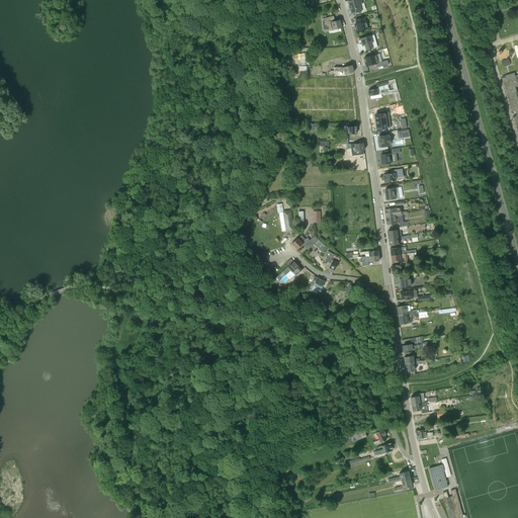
[(360,0),(354,0),(348,2),(349,6),(350,9),(351,14),(361,11),(359,4),(362,3),(360,0)]
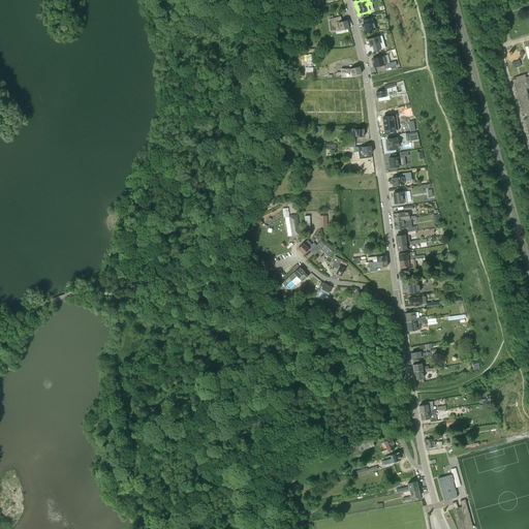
[(499,16),(490,18),(491,24),(501,21),(499,16)]
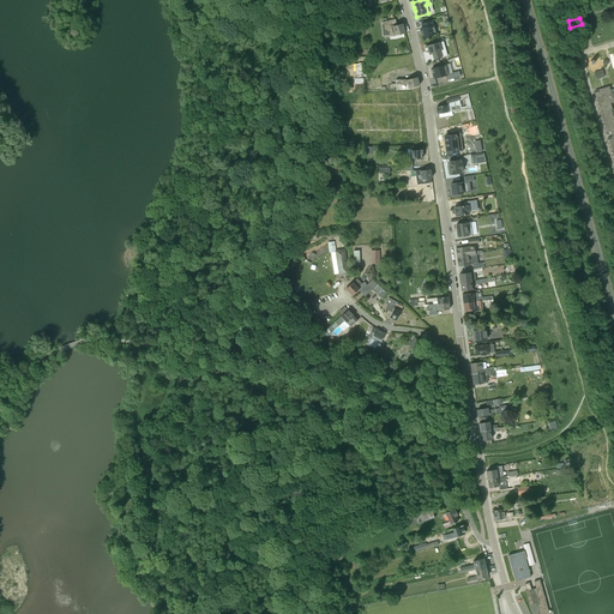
[(432,20),(421,24),(422,28),(420,29),(422,38),(435,35),(432,20)]
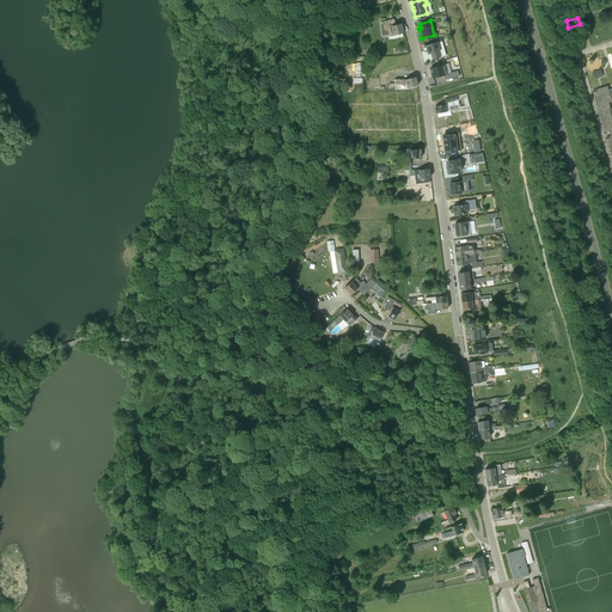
[(393,36),(404,34),(402,24),(396,25),(392,26),(392,24),(381,25),(381,30),(387,30),(387,31),(386,31),(387,36),(393,36)]
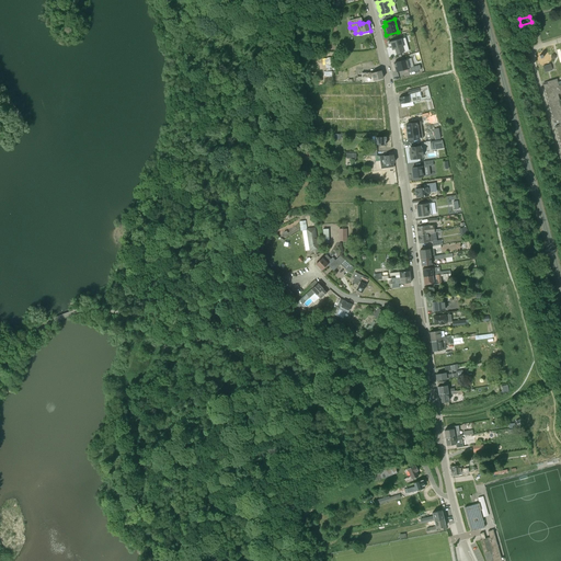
[(405,38),(388,43),(390,48),(391,47),(392,49),(395,49),(397,55),(409,50),(405,38)]
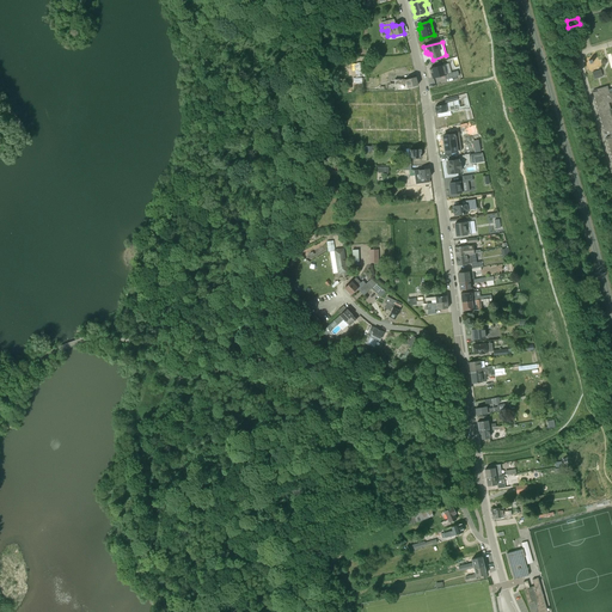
[(444,65),(430,68),(433,78),(445,75),(446,74),(444,65)]
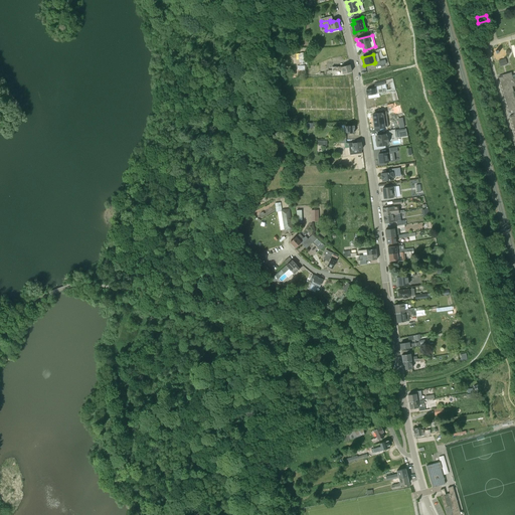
[(298,65),(298,75),(306,75),(306,67),(308,66),(308,58),(299,58),(300,65),(298,65)]
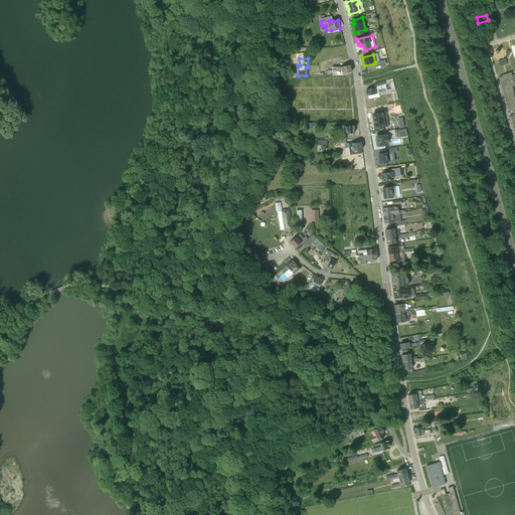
[(342,70),(342,74),(352,71),(350,64),(341,67),(332,67),(332,70),(336,71),(342,70)]
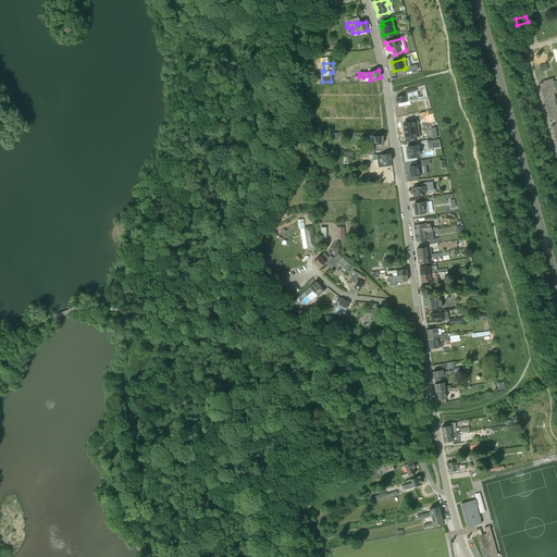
[(556,98),(555,99),(554,94),(556,93),(556,84),(555,85),(553,78),(543,82),(543,83),(539,84),(549,121),(554,120),(555,123),(552,125),(556,145),(556,98)]
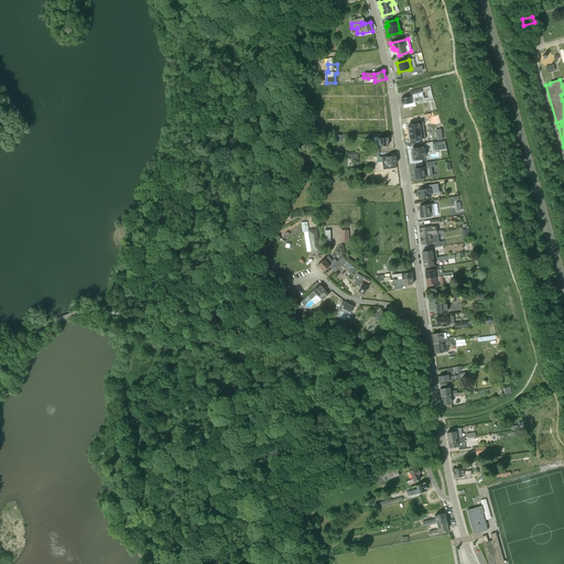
[(402,105),(412,104),(412,102),(422,101),(421,93),(431,89),(430,86),(410,91),(411,97),(401,98),(402,105)]
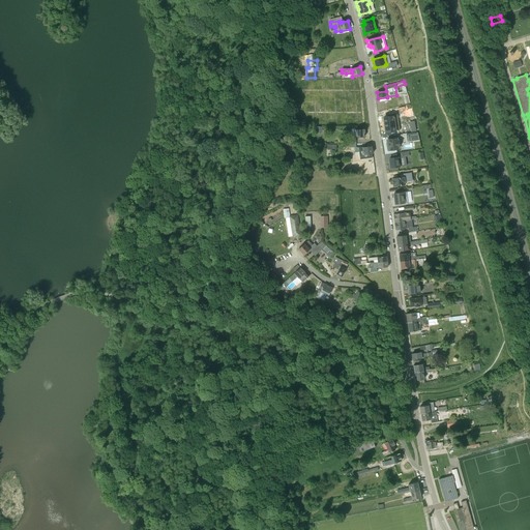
[(395,126),(393,118),(394,118),(394,117),(388,118),(388,117),(383,118),(385,133),(395,131),(395,130),(399,130),(399,126),(395,126)]
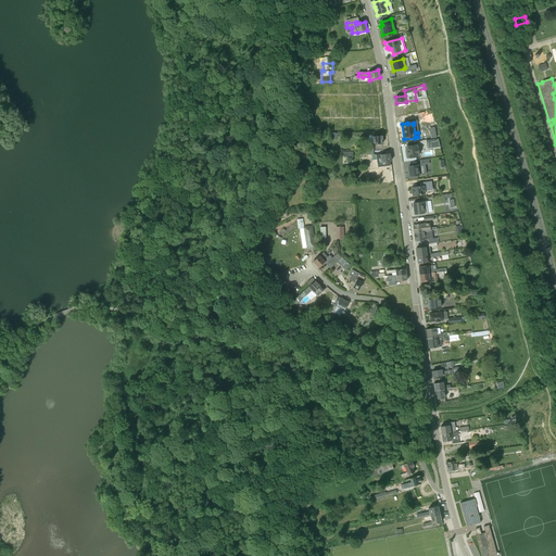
[(373,139),(373,143),(382,143),(382,136),(373,136),(373,135),(366,135),(366,139),(373,139)]
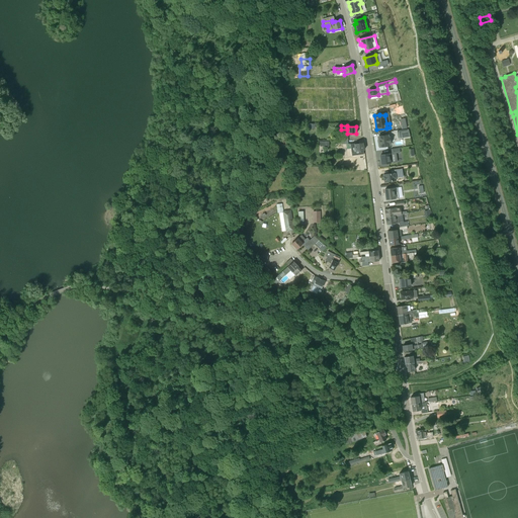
[(389,136),(378,137),(377,137),(379,147),(390,146),(390,144),(391,144),(391,137),(389,138),(389,136)]
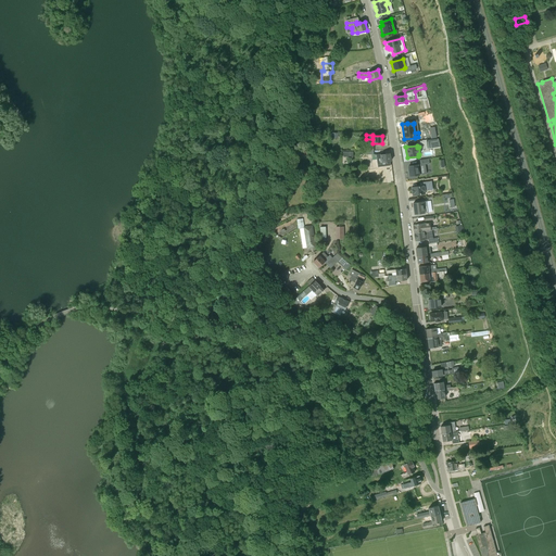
[(377,158),(378,163),(391,161),(390,153),(384,154),(380,154),(376,154),(376,158),(377,158)]
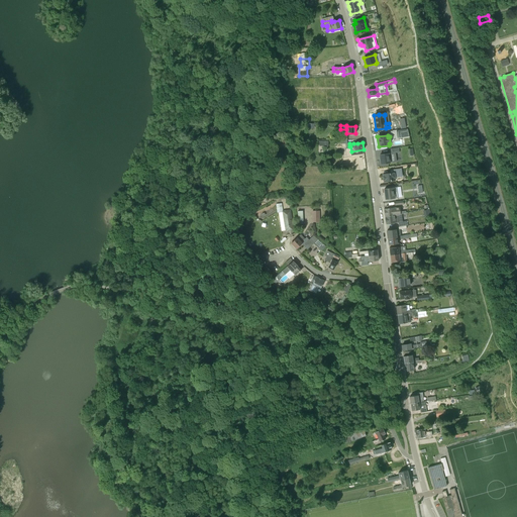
[(381,164),(390,163),(393,163),(391,153),(380,154),(381,164)]
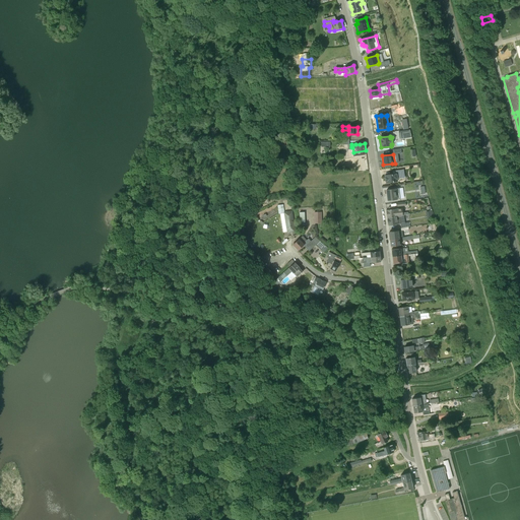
[(403,170),(395,171),(395,174),(385,175),(385,177),(385,181),(386,181),(386,183),(397,181),(397,179),(404,178),(403,170)]
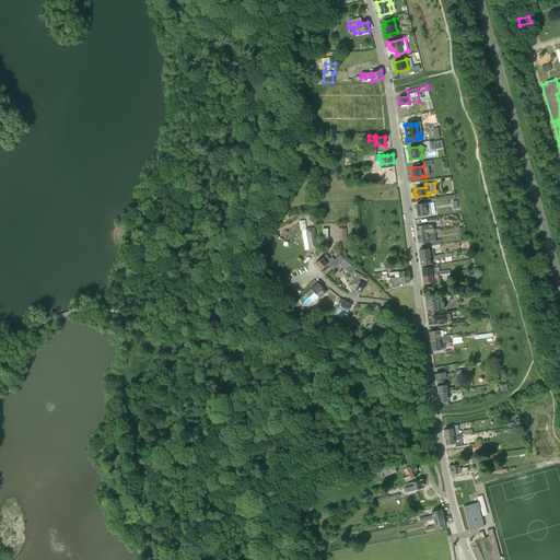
[(429,202),(416,205),(417,209),(417,212),(418,216),(431,214),(429,202)]
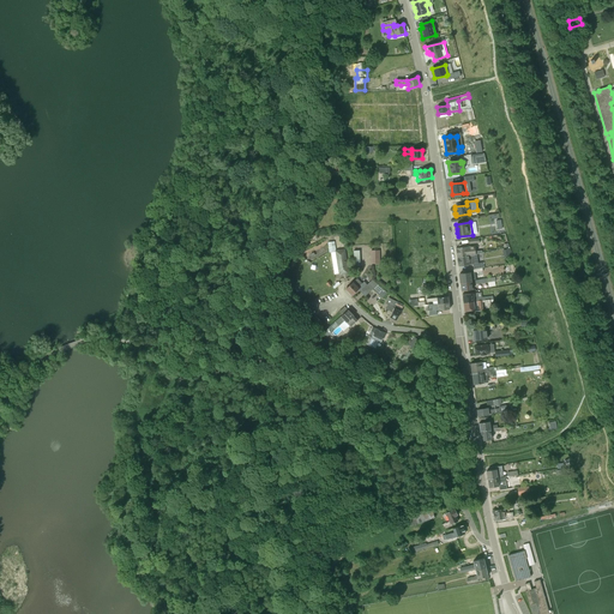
[(474,254),(482,253),(482,251),(469,252),(469,253),(468,253),(467,247),(456,248),(457,257),(474,254)]
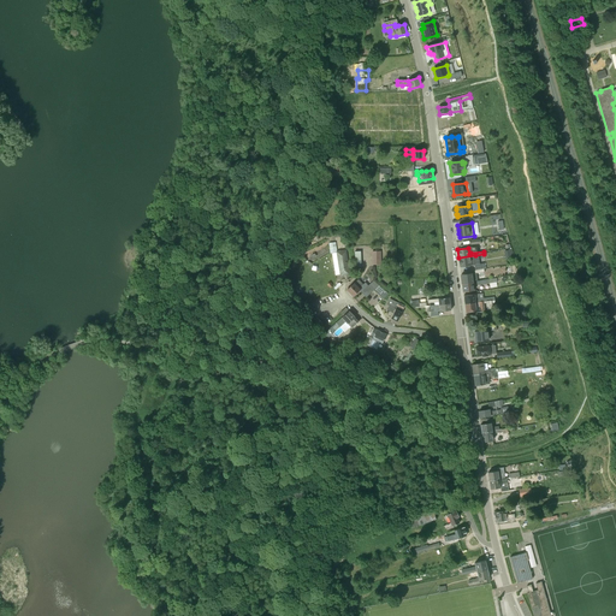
[(337,252),(339,270),(341,276),(349,274),(345,250),(337,252)]
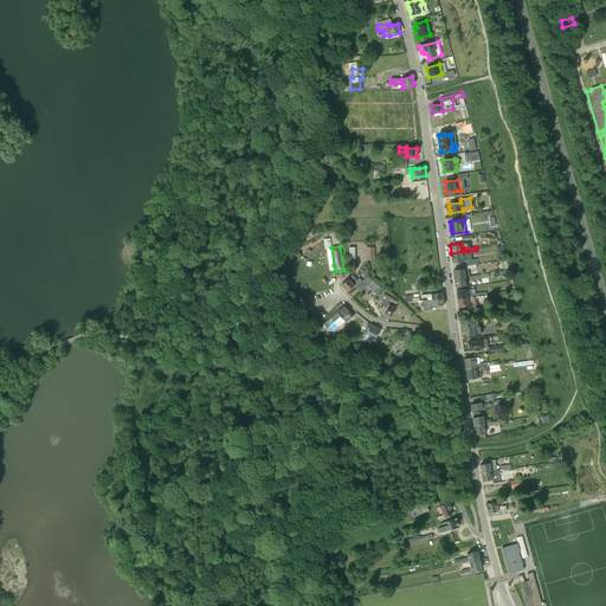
[(468,251),(451,253),(452,263),(463,262),(463,256),(468,255),(468,251)]
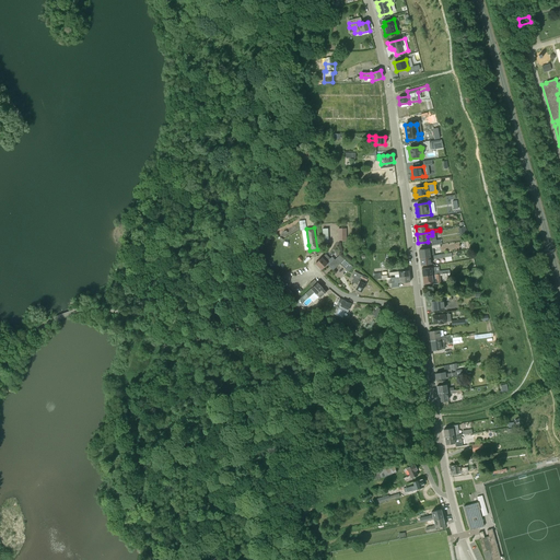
[(430,256),(429,248),(419,249),(420,258),(430,256)]
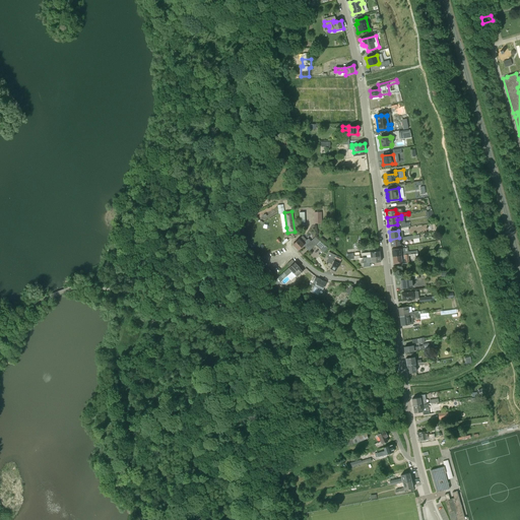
[(391,246),(400,245),(400,241),(410,240),(413,239),(413,243),(419,242),(418,239),(419,239),(419,235),(410,236),(399,238),(390,240),(391,246)]
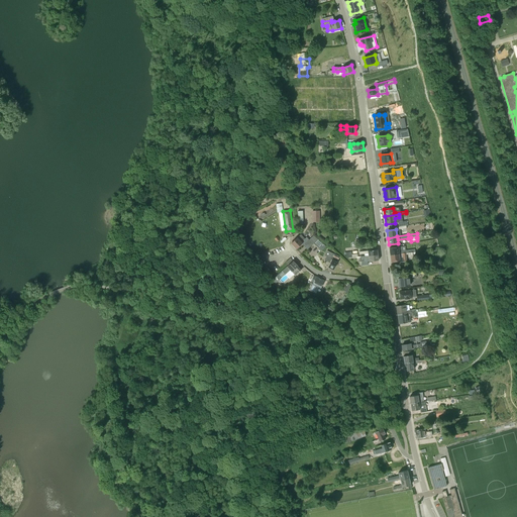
[(309,240),(306,237),(305,238),(301,234),(291,243),(296,248),(302,243),(305,246),(305,245),(309,242),(308,241),(309,240)]
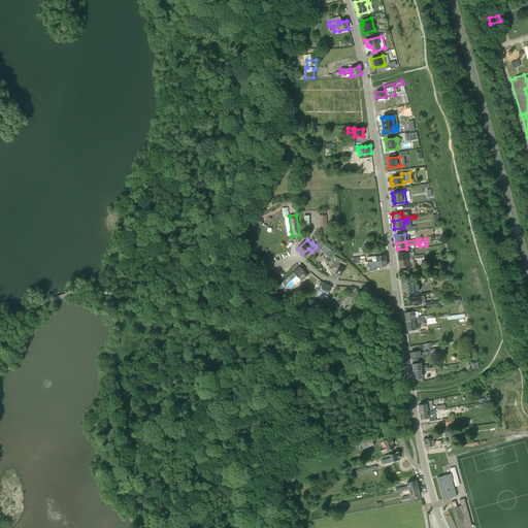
[(321,240),(316,245),(315,246),(316,248),(311,251),(315,255),(325,244),(321,240)]
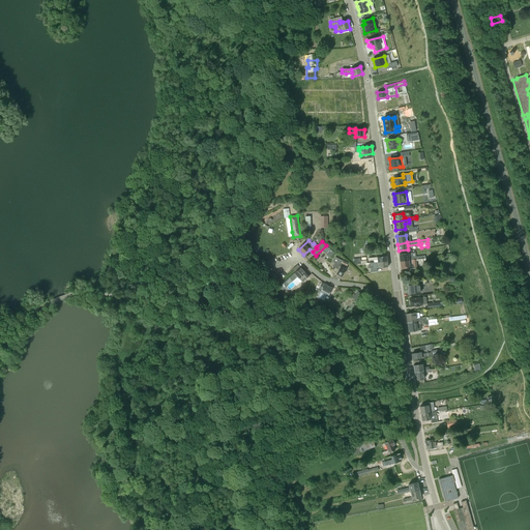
[(331,256),(335,252),(327,244),(323,248),(331,256)]
